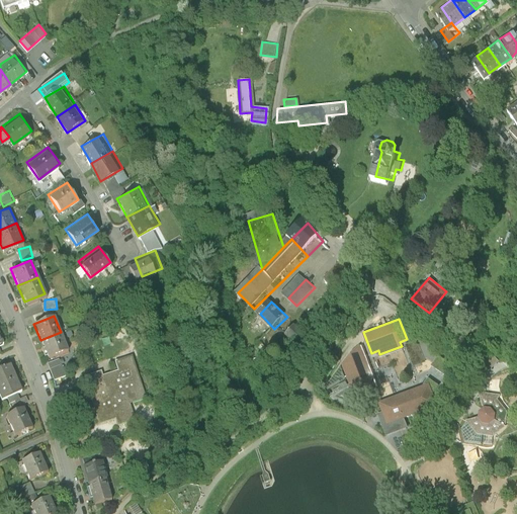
[(285,330),(281,333),(285,338),(288,336),(295,344),(306,333),(297,327),(289,335),(285,330)]
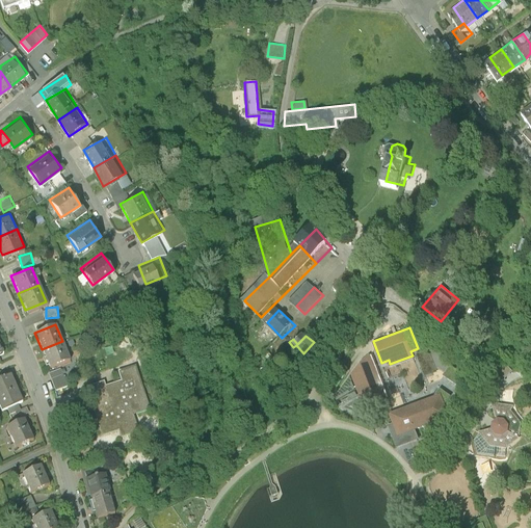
[(62,341),(42,349),(46,359),(49,366),(58,362),(69,358),(62,341)]
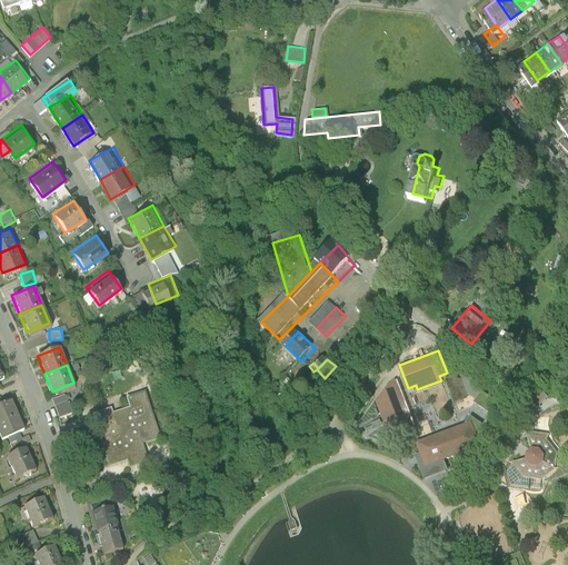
[(458,370),(445,376),(455,399),(468,394),(458,370)]
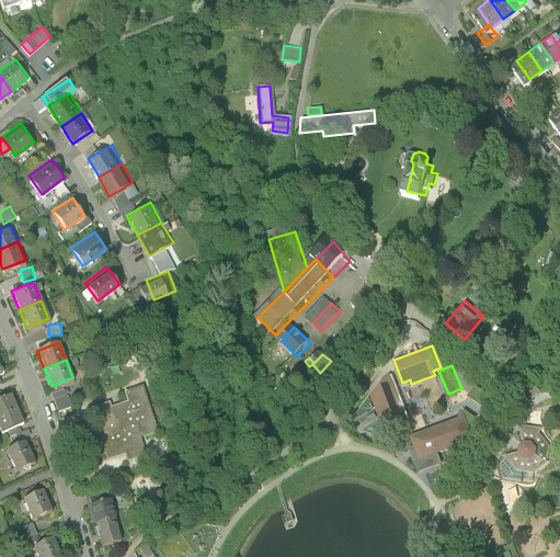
[(404,405),(391,370),(373,390),(383,416),(387,428),(410,419),(404,405)]
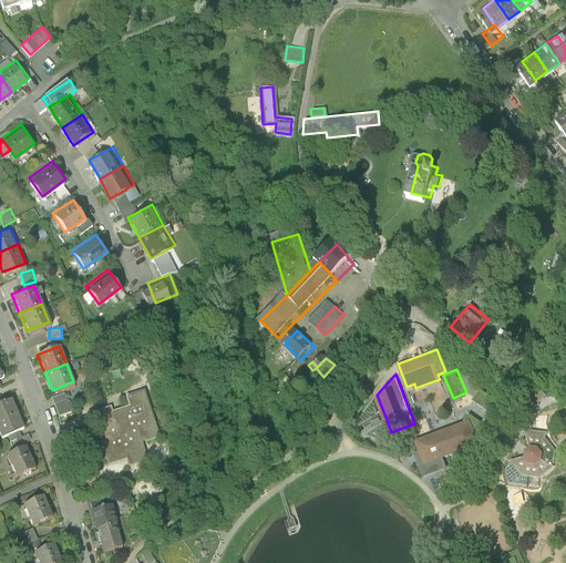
[(506,396),(484,382),(477,393),(498,408),(506,396)]
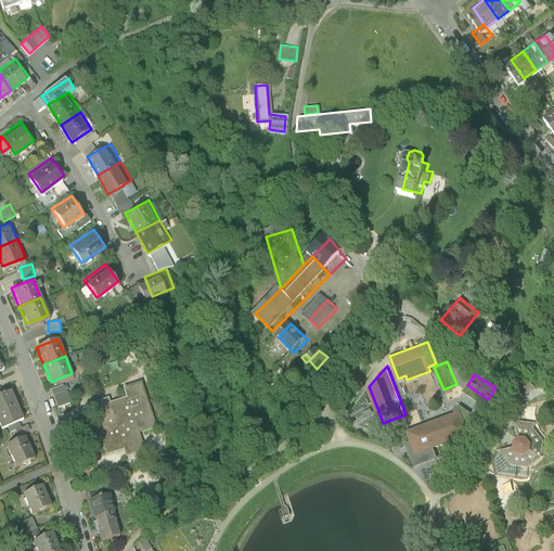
[(121,383),(125,393),(116,395),(108,398),(106,393),(88,399),(105,449),(125,443),(128,453),(145,447),(141,437),(139,430),(156,423),(143,386),(140,376),(121,383)]
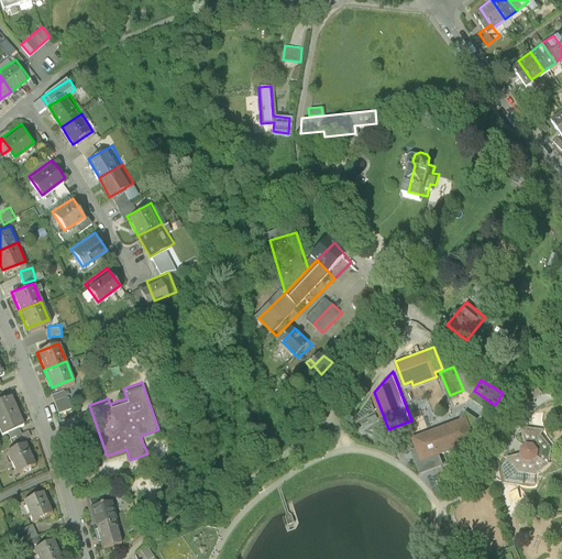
[(536,382),(526,391),(535,401),(544,392),(536,382)]
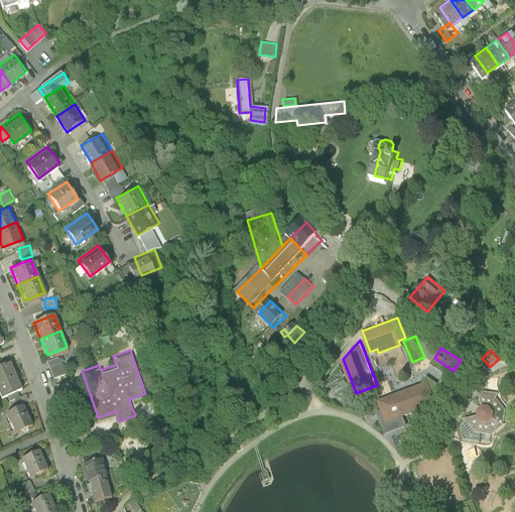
[(57,354),(46,359),(52,377),(66,373),(57,354)]
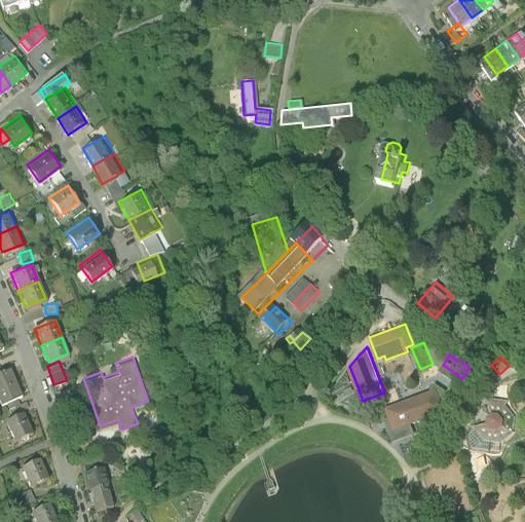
[(13,371),(10,365),(0,369),(0,386),(16,379),(13,371)]
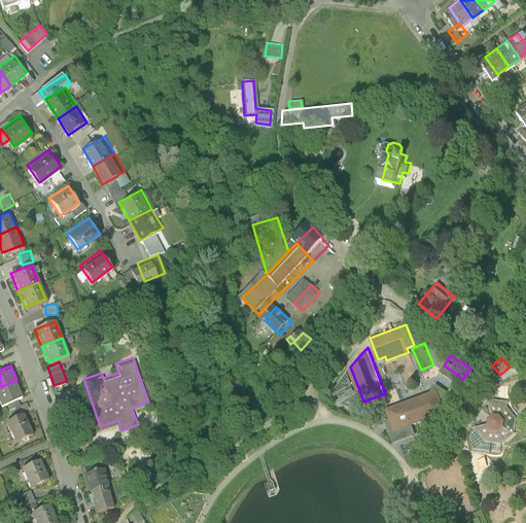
[(492,382),(500,375),(492,365),(484,373),(492,382)]
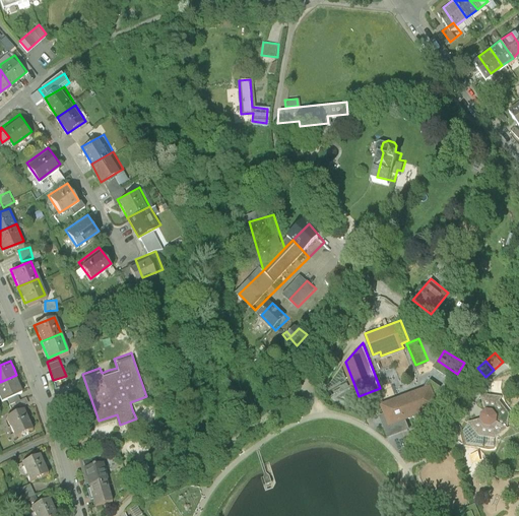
[(444,402),(439,390),(445,381),(434,374),(428,383),(409,390),(385,399),(389,409),(384,411),(392,433),(413,425),(410,414),(417,412),(444,402)]
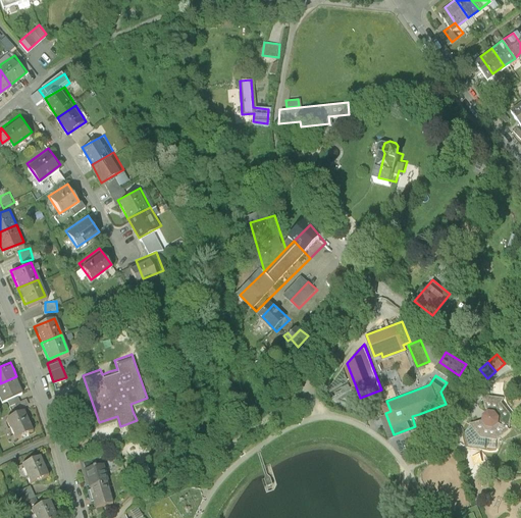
[(19,383),(16,376),(0,383),(0,400),(22,391),(19,383)]
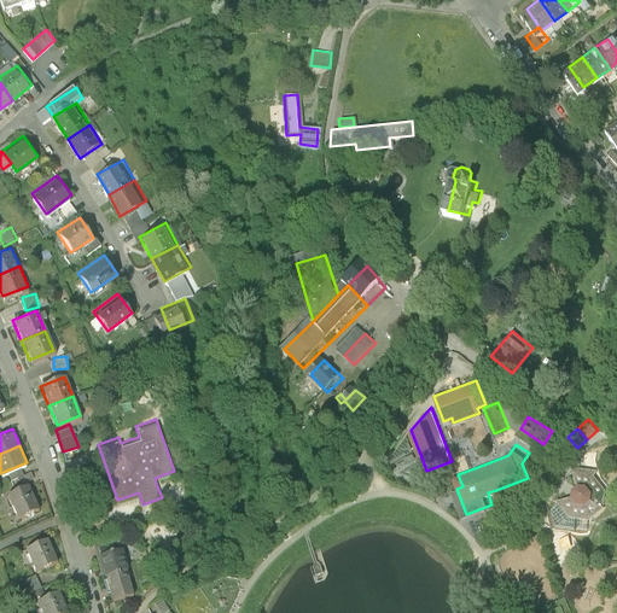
[(589,478),(571,468),(552,506),(569,515),(574,506),(589,478)]
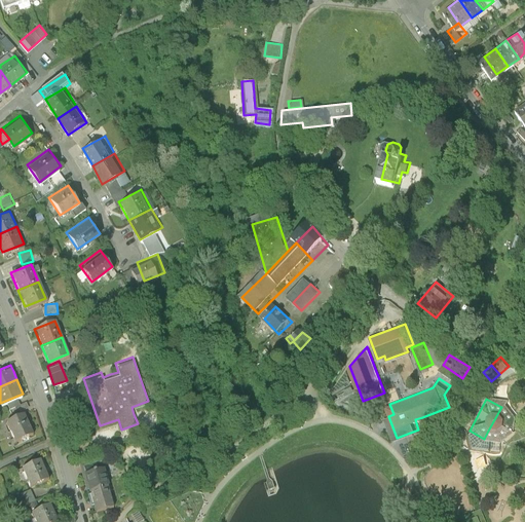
[(24,408),(4,418),(14,438),(33,429),(24,408)]
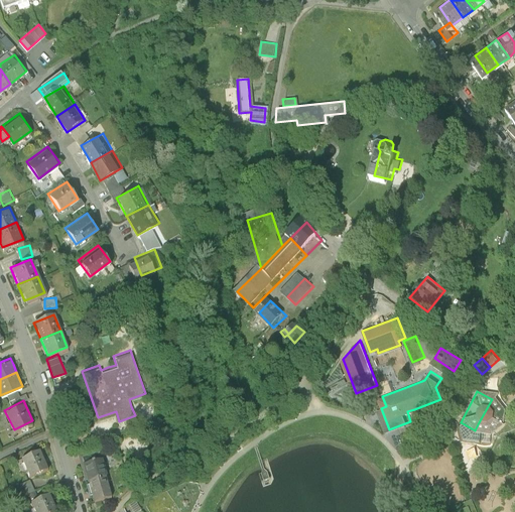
[(41,444),(19,455),(28,474),(49,465),(41,444)]
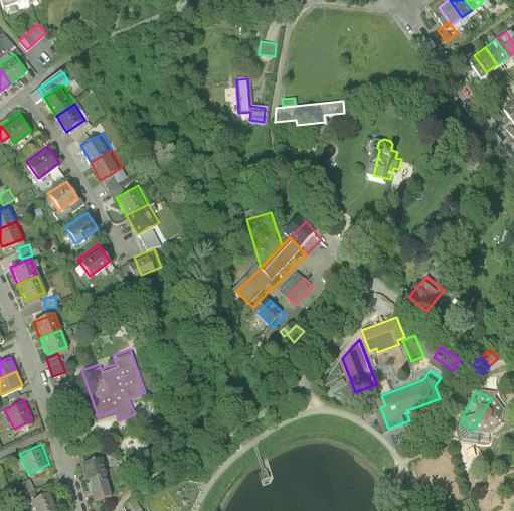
[(477,454),(474,445),(465,448),(467,458),(477,454)]
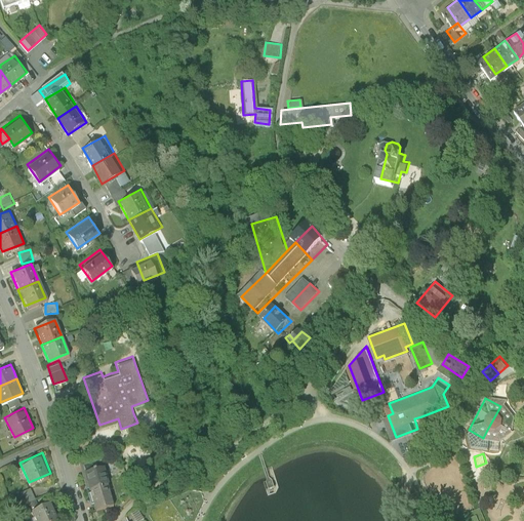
[(83,479),(85,485),(108,477),(103,462),(80,470),(83,479)]
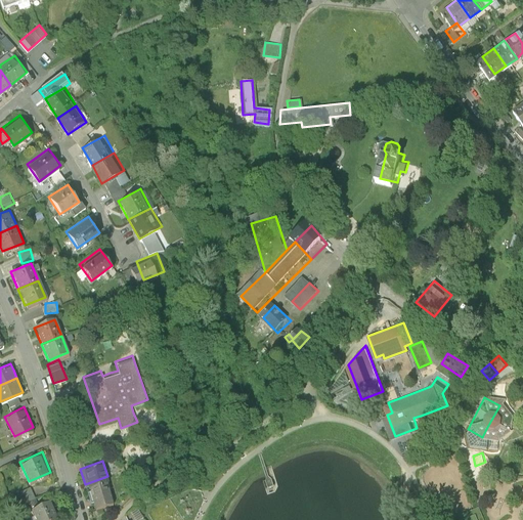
[(88,493),(90,500),(113,492),(107,476),(85,484),(88,493)]
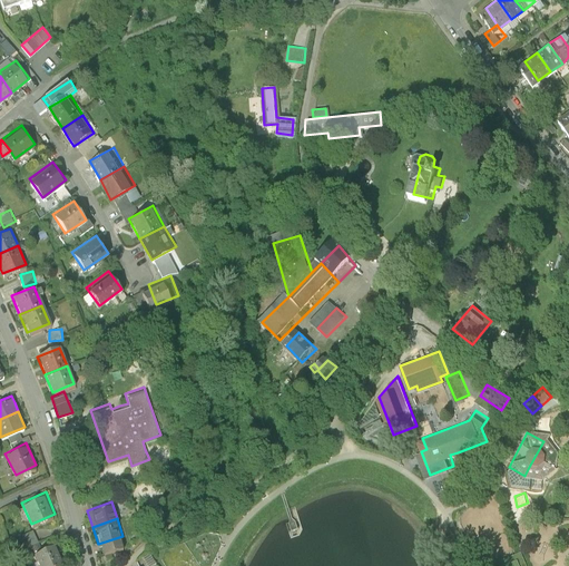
[(30,542),(36,537),(29,529),(23,534),(30,542)]
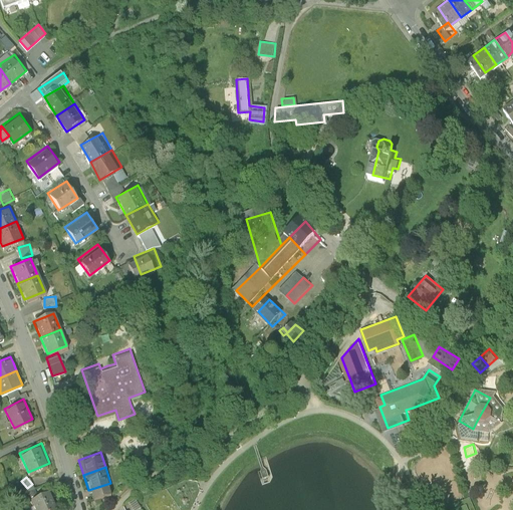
[(48,486),(29,495),(35,509),(47,509),(57,505),(48,486)]
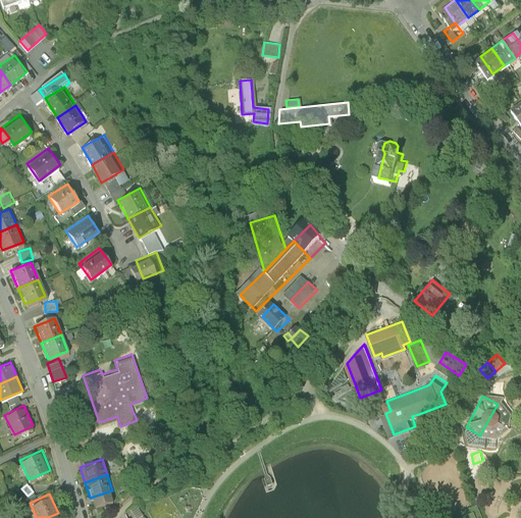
[(485,517),(481,506),(449,517),(485,517)]
